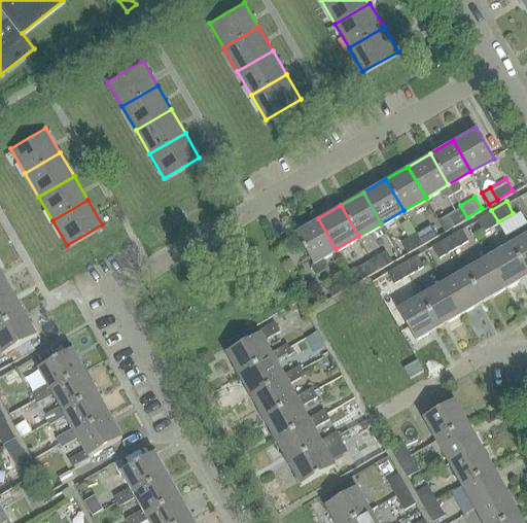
[(452,225),(467,217),(460,205),(445,214),(452,225)]
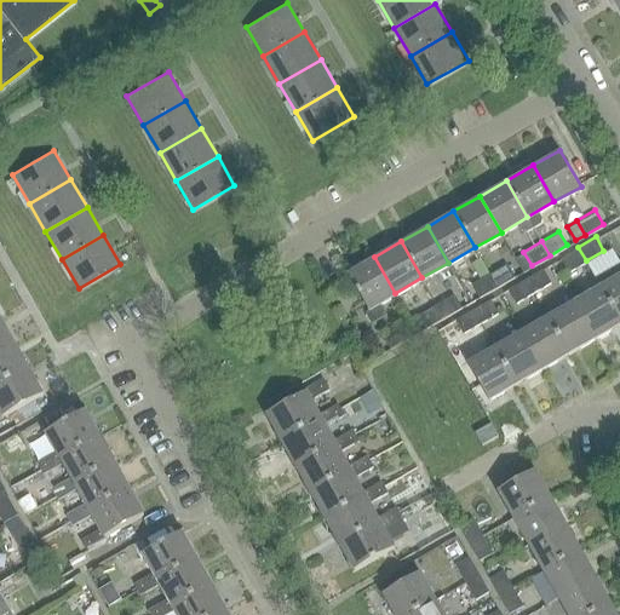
[(568,270),(586,260),(578,247),(560,257),(568,270)]
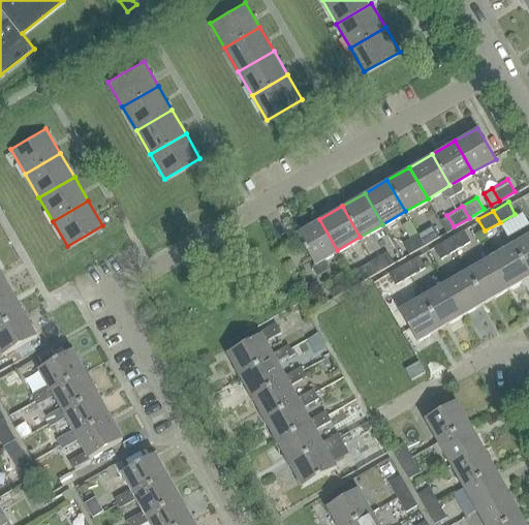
[(337,250),(319,219),(297,233),(314,263),(310,265),(316,274),(330,267),(324,257),(337,250)]
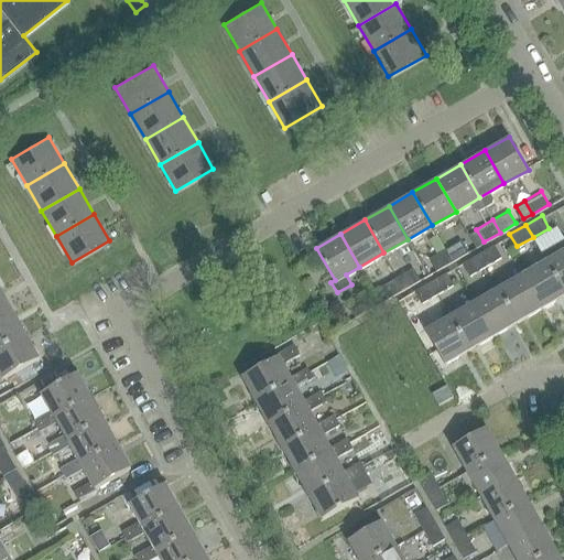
[(545,259),(563,291),(563,237),(541,251),(545,259)]
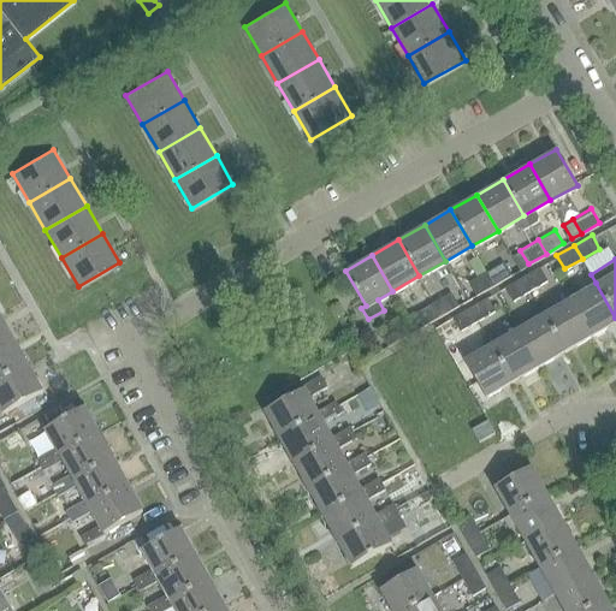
[(485,270),(493,284),(510,273),(503,260),(485,270)]
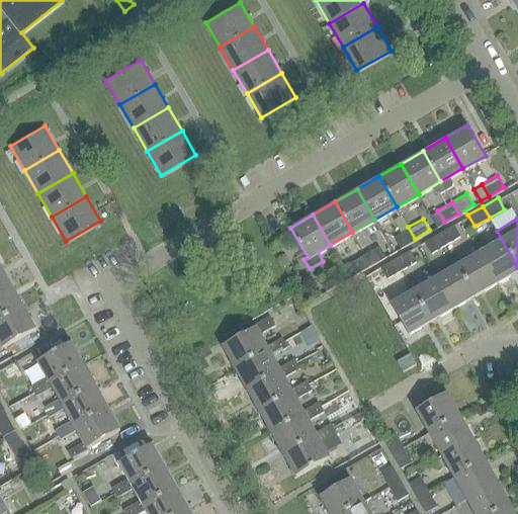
[(438,232),(445,243),(459,235),(453,223),(438,232)]
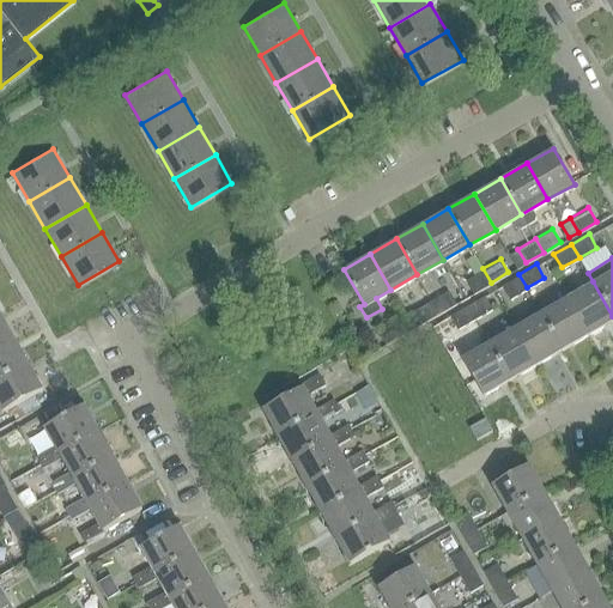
[(473,292),(491,283),(483,268),(466,279),(473,292)]
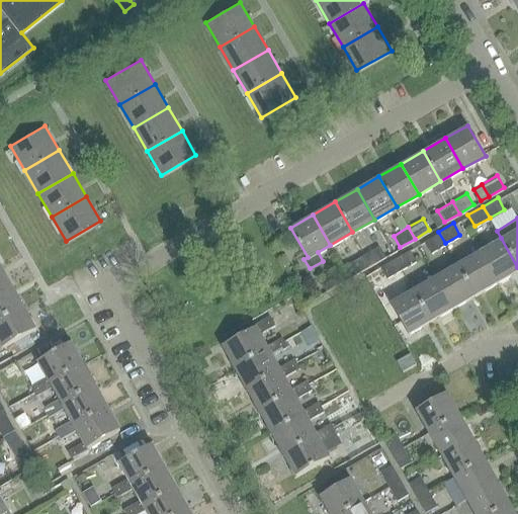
[(430,252),(445,243),(438,232),(424,240),(430,252)]
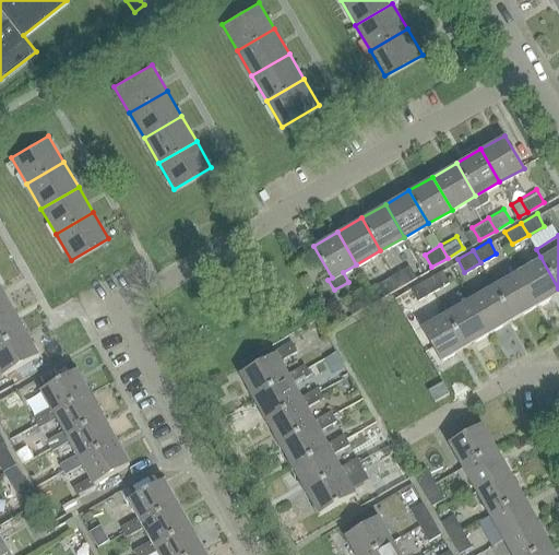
[(558,288),(540,257),(518,271),(536,304),(558,290),(558,288)]
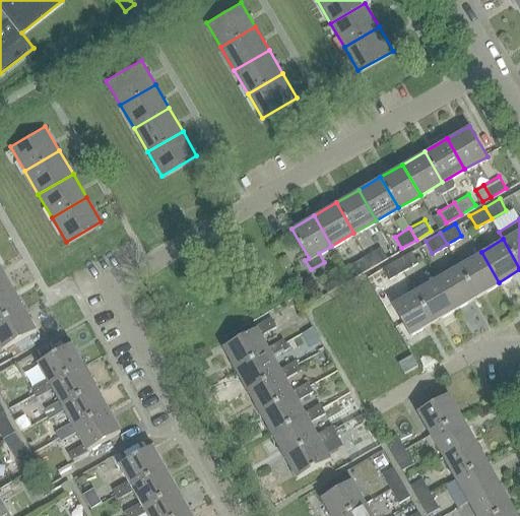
[(366,253),(372,265),(387,256),(380,245),(366,253)]
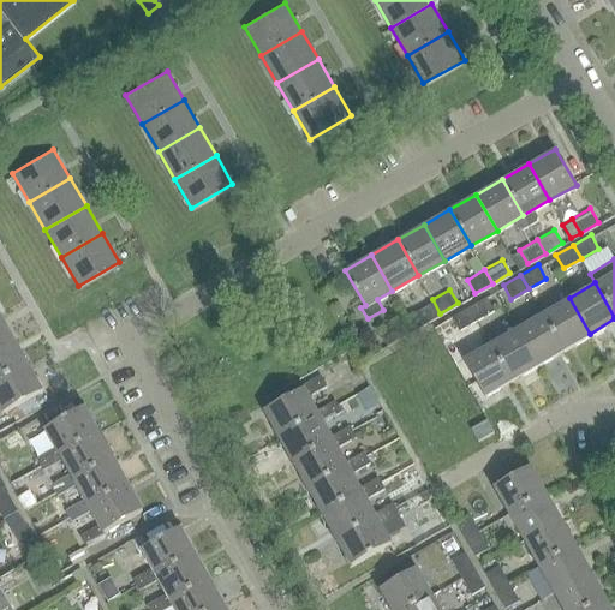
[(469,305),(476,318),(494,309),(487,295),(469,305)]
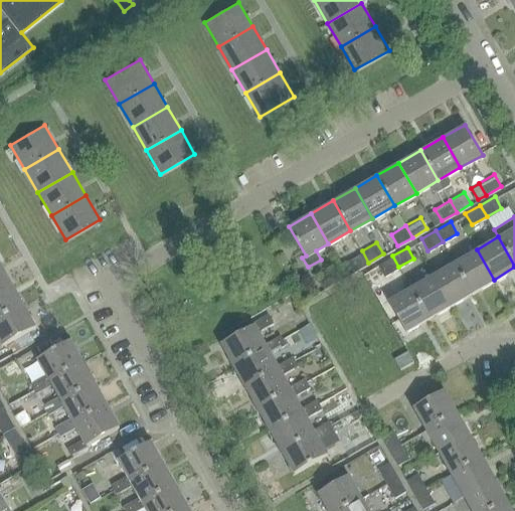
[(477,249),(455,262),(472,292),(494,280),(477,249)]
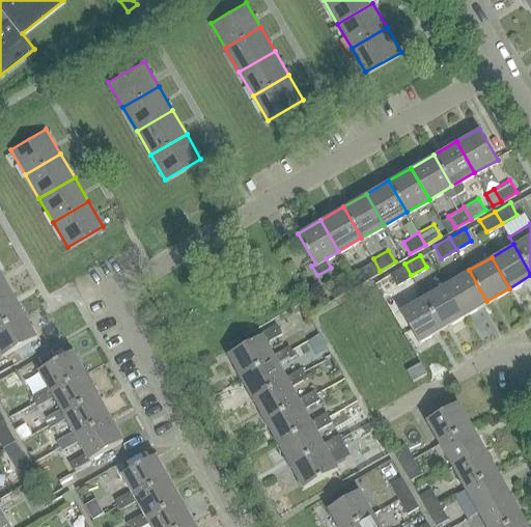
[(364,279),(380,271),(373,258),(358,268),(364,279)]
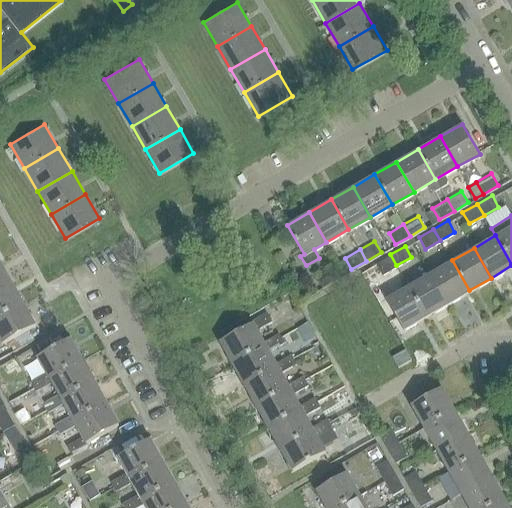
[(382,274),(396,265),(390,254),(375,262),(382,274)]
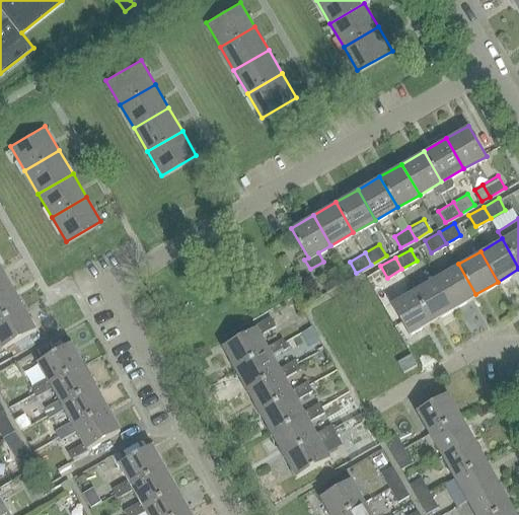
[(458,264),(436,277),(453,307),(475,294),(458,264)]
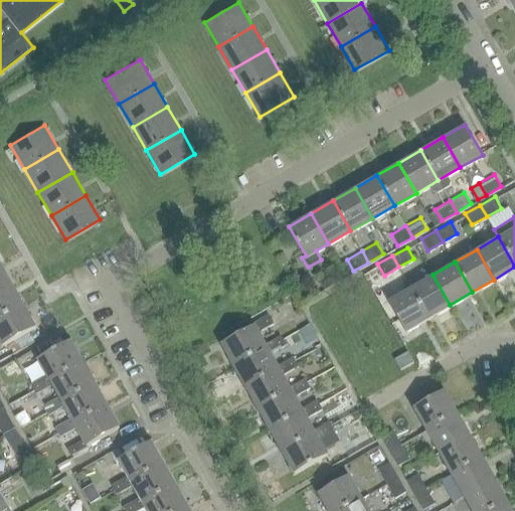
[(0,288),(10,283),(0,265),(0,288)]
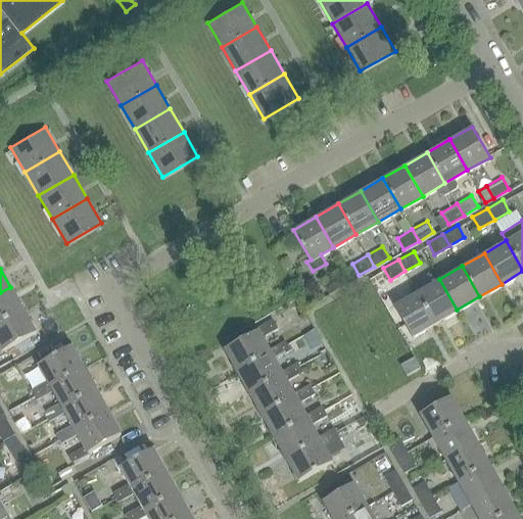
[(439,279),(417,292),(434,323),(457,310),(439,279)]
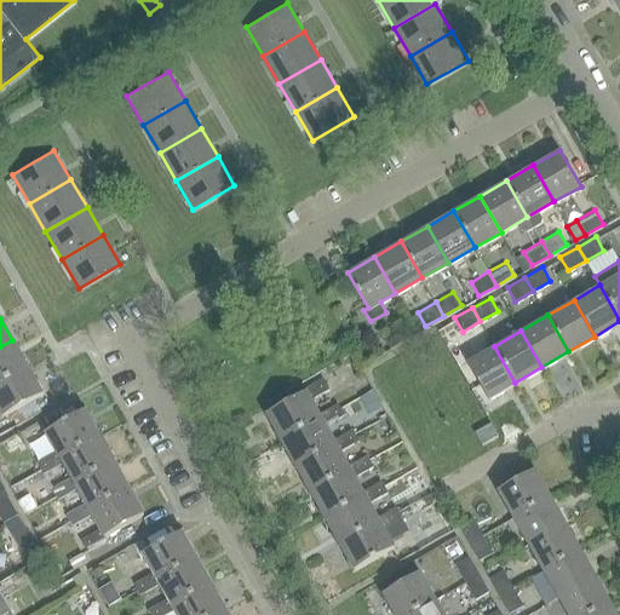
[(0,380),(27,366),(12,340),(0,346),(0,380)]
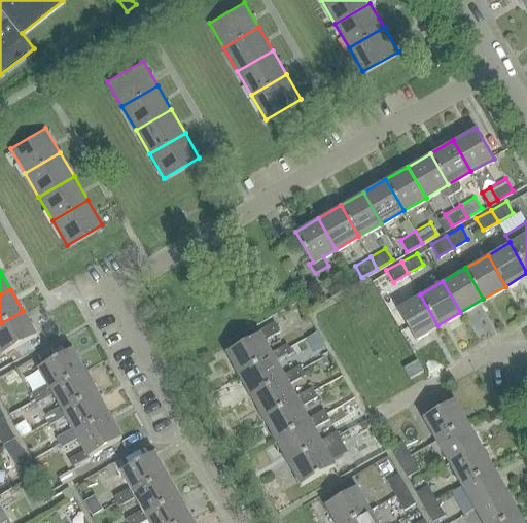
[(415,339),(437,325),(420,294),(397,308),(415,339)]
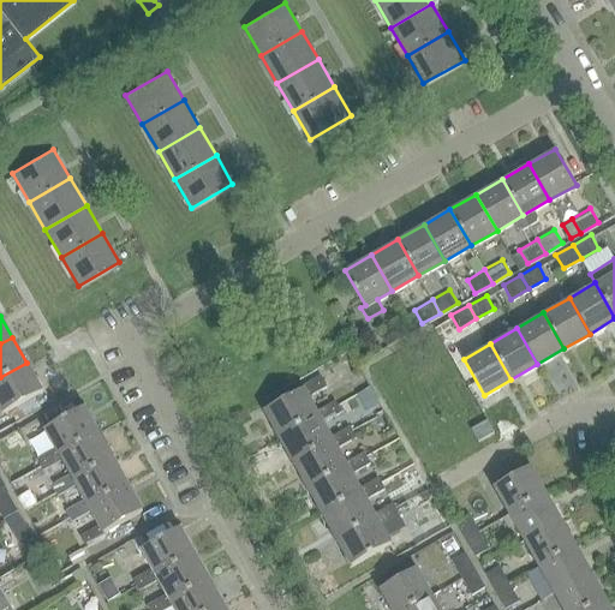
[(0,377),(0,417),(5,414),(4,411),(41,389),(27,363),(0,377)]
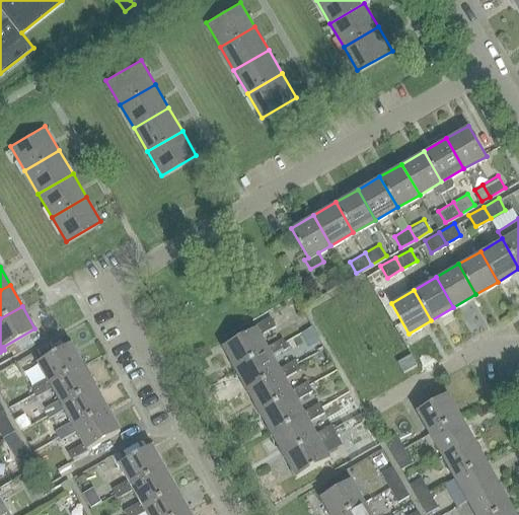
[(269,348),(267,345),(260,333),(276,323),(271,314),(253,323),(255,326),(223,345),(235,367),(269,348)]
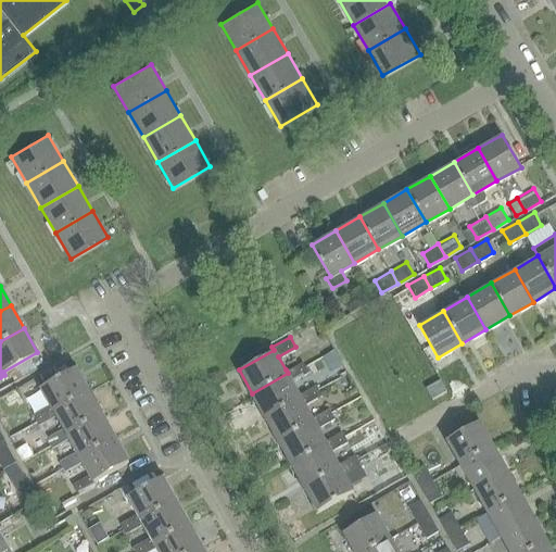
[(288,373),(252,393),(265,416),(301,397),(299,393),(291,379),(308,371),(303,361),(286,369),(288,373)]
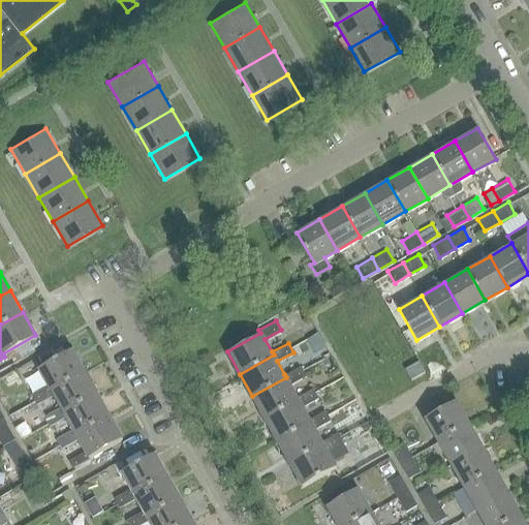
[(58,346),(53,349),(57,357),(62,353),(58,346)]
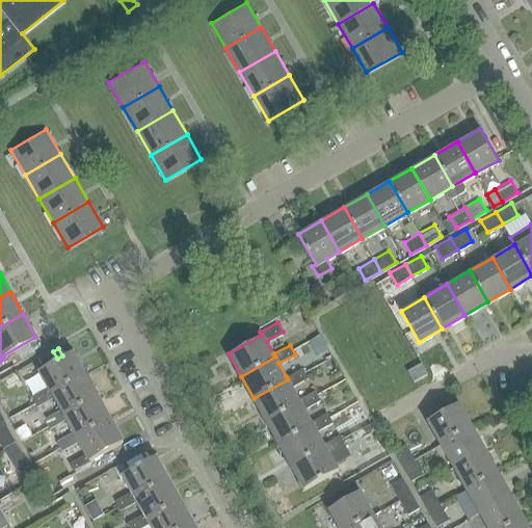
[(36,404),(53,395),(51,392),(84,373),(72,350),(62,355),(57,359),(45,365),(38,369),(47,386),(31,395),(36,404)]
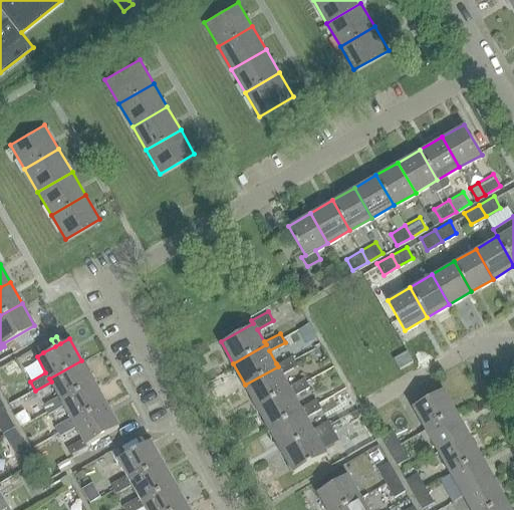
[(50,338),(38,344),(43,352),(55,346),(51,339),(50,338)]
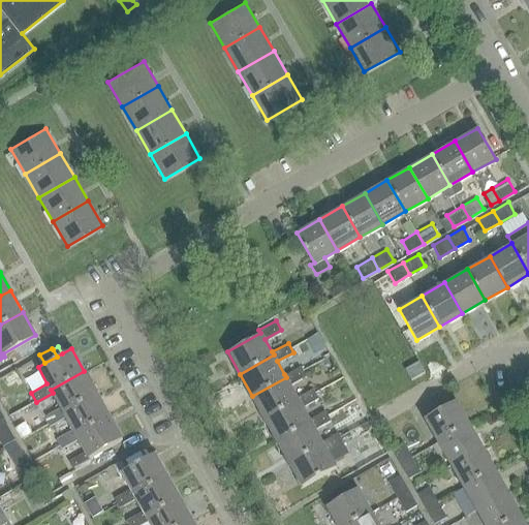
[(410,378),(425,370),(418,360),(404,367),(410,378)]
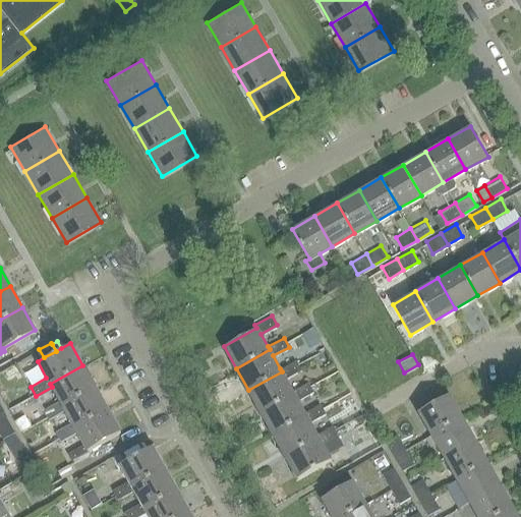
[(282,371),(248,390),(261,412),(293,393),(292,390),(285,378),(301,368),(296,359),(280,368),(282,371)]
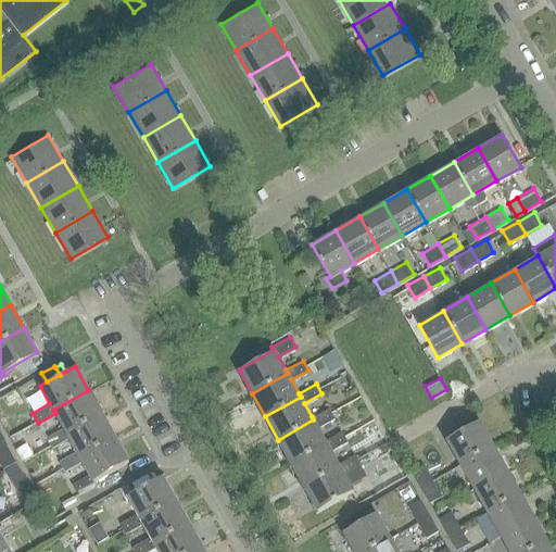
[(101,413),(88,390),(53,410),(55,413),(62,426),(46,436),(51,446),(68,436),(66,433),(101,413)]
